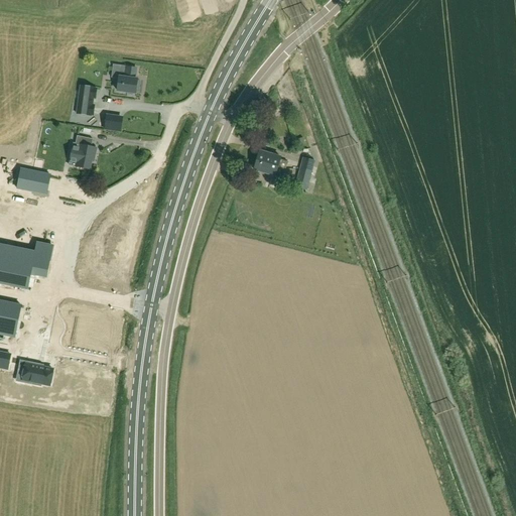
[(215,0),(203,0),(208,14),(218,12),(215,0)]
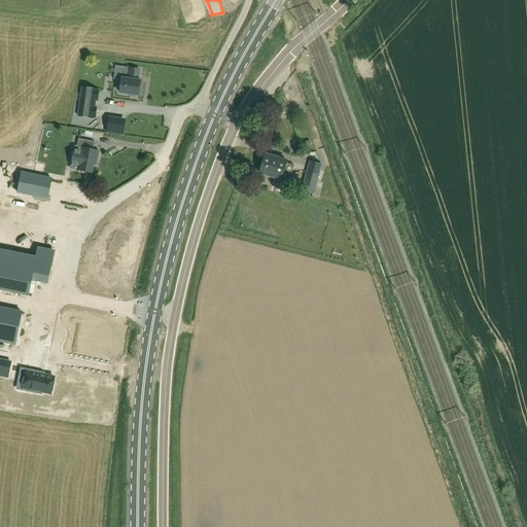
[(140,83),(140,81),(138,81),(139,70),(125,68),(123,79),(120,94),(139,96),(139,94),(142,95),(143,83),(140,83)]
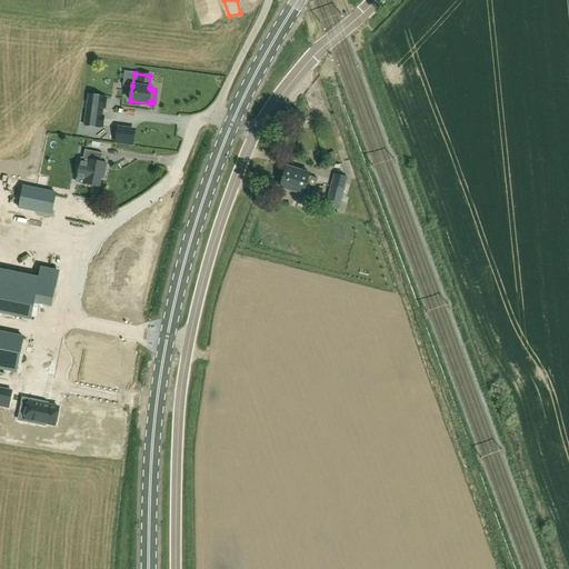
[(103,97),(88,95),(85,126),(100,128),(100,127),(100,126),(103,127),(105,117),(101,116),(102,109),(106,109),(107,98),(103,98),(103,97)]
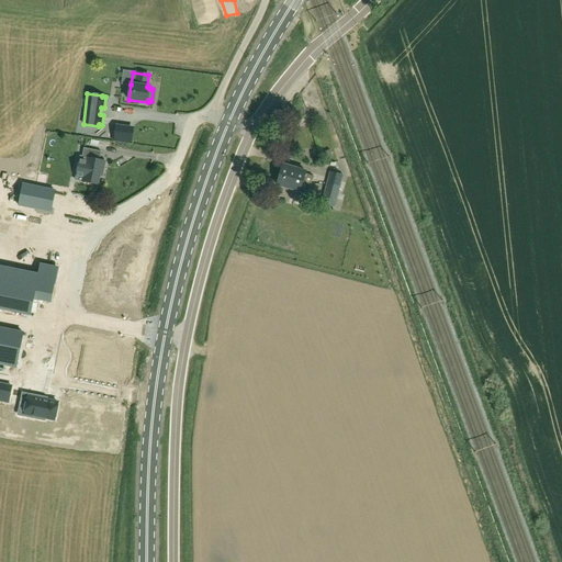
[(103,171),(105,161),(100,160),(101,152),(85,148),(82,158),(87,158),(82,181),(98,184),(101,170),(103,171)]
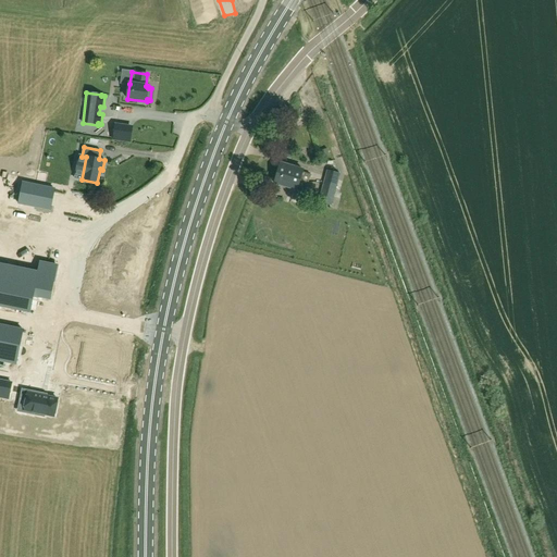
[(287,176),(308,183),(310,175),(302,172),(302,170),(281,163),(277,175),(286,178),(287,176)]
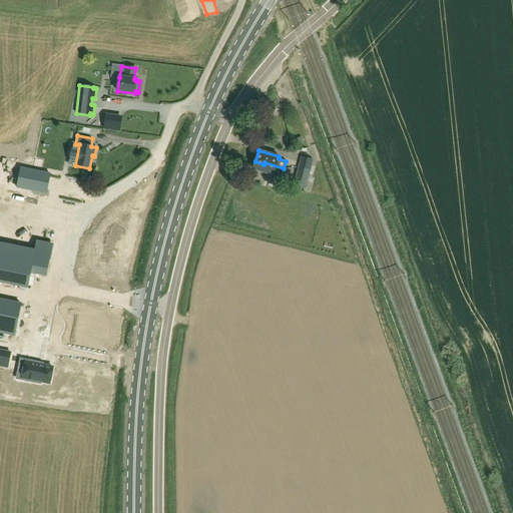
[(298,172),(309,175),(314,160),(302,157),(298,172)]
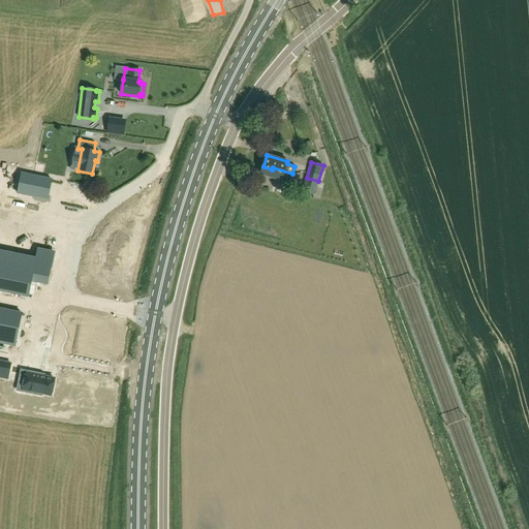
[(290,181),(292,174),(273,167),(272,169),(263,166),(260,175),(282,181),(282,179),(290,181)]
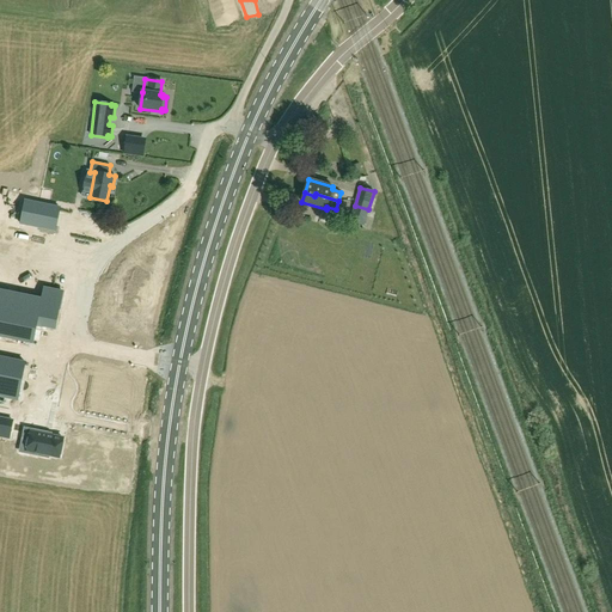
[(61,208),(25,200),(19,224),(55,232),(61,208)]
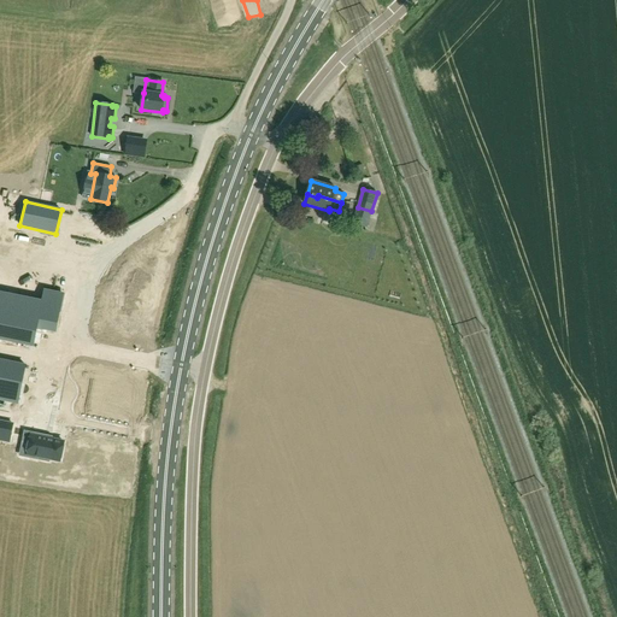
[(366,228),(371,211),(358,207),(353,224),(366,228)]
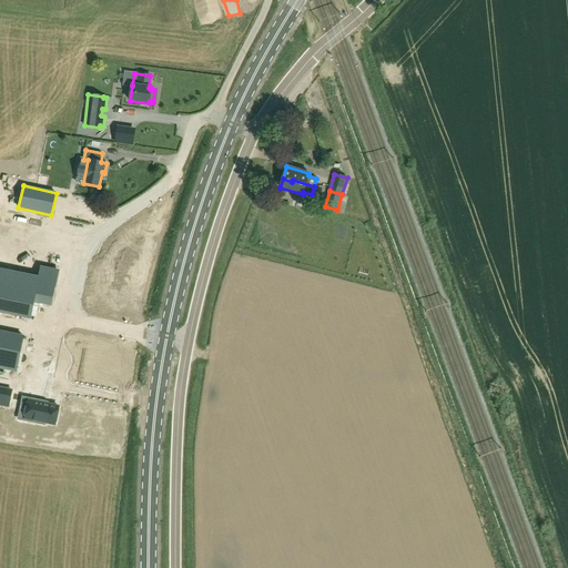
[(58,271),(40,267),(38,277),(0,269),(0,312),(31,318),(34,302),(50,305),(58,271)]
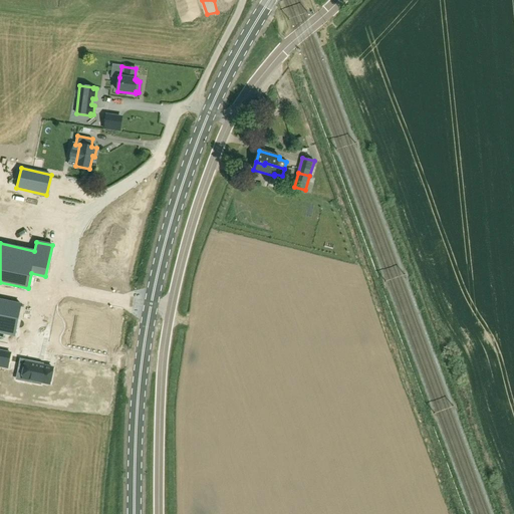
[(21,307),(0,303),(0,332),(15,336),(21,307)]
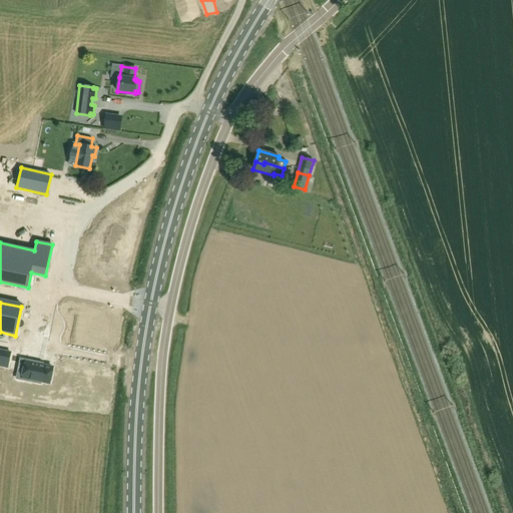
[(0,366),(8,368),(10,353),(0,350),(0,366)]
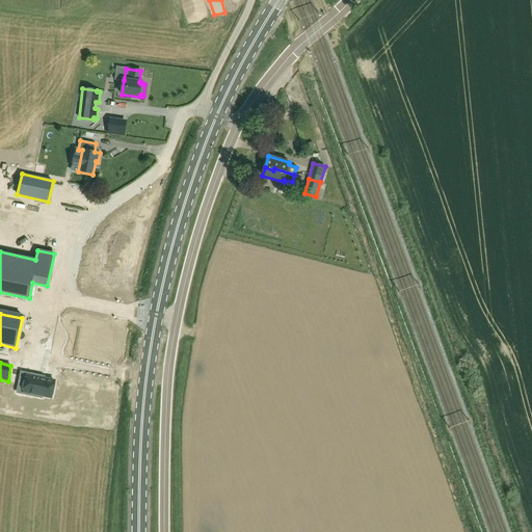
[(19,380),(24,380),(23,392),(33,394),(33,396),(42,398),(42,395),(53,397),(56,380),(55,380),(27,376),(27,373),(21,372),(19,380)]
